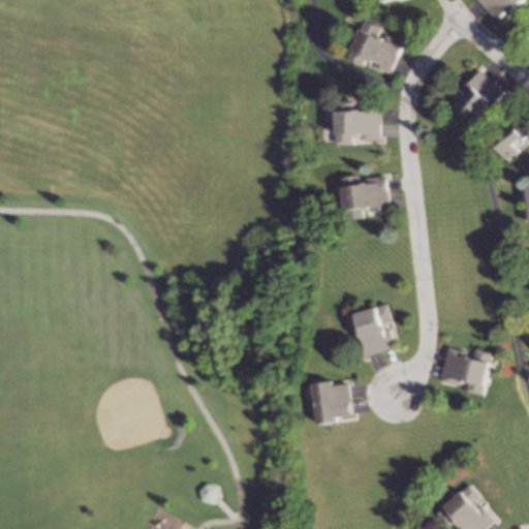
[(523,0),(511,11),(508,7),(497,19),(478,0),(523,0)]
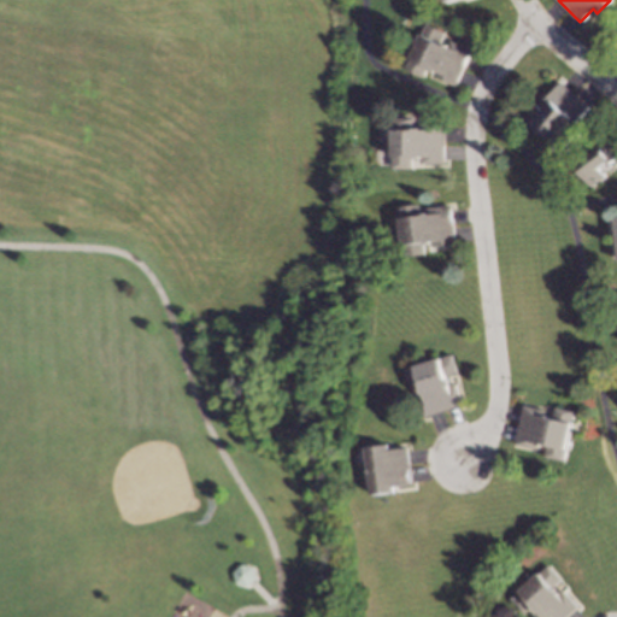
[(447,31),(442,40),(451,43),(452,40),(472,50),(457,83),(436,74),(438,70),(429,66),(425,75),(407,66),(428,22),(447,31)]
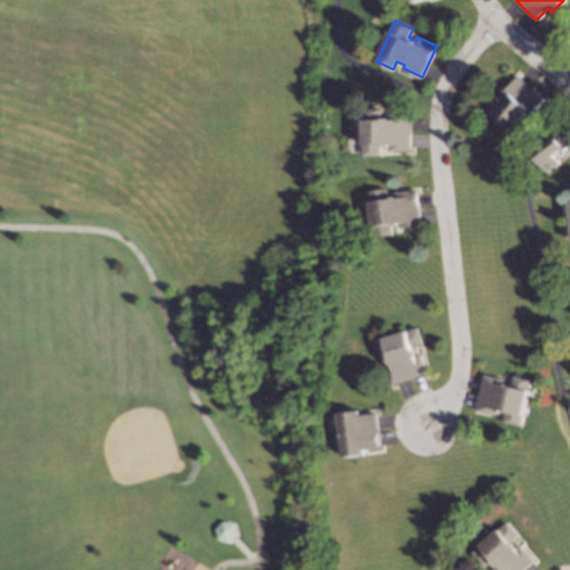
[(546,97),(532,112),(529,110),(523,118),(530,124),(521,135),(485,108),(495,95),(503,100),(508,94),(504,91),(517,75),(546,97)]
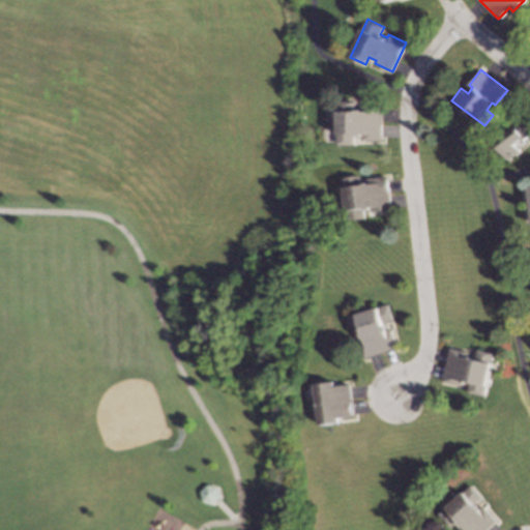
[(356,109),(362,109),(362,105),(383,105),(382,139),(363,139),(363,134),(355,134),(355,144),(337,144),(339,100),(356,100),(356,109)]
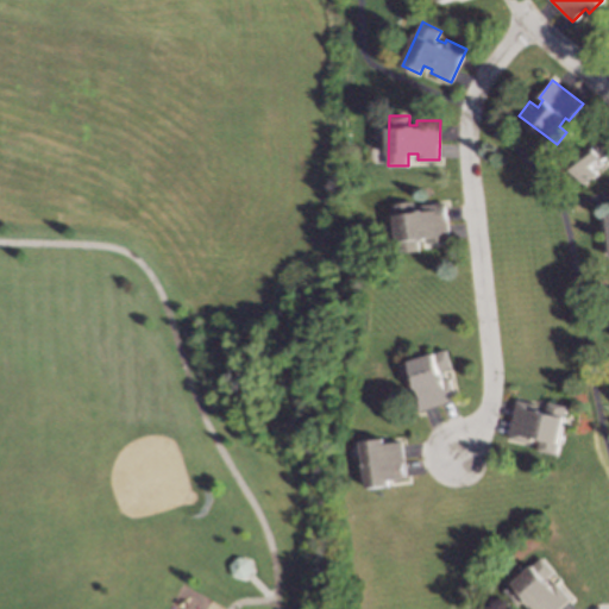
[(608,155),(603,159),(602,158),(592,164),(598,173),(584,183),(569,161),(608,132),(608,155)]
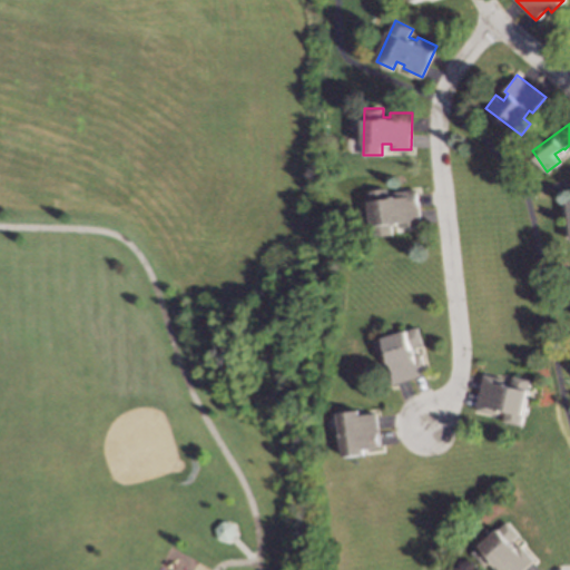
[(389,195),(396,194),(396,192),(418,188),(422,224),(401,227),(400,223),(392,224),(394,234),(375,236),(369,189),(387,187),(389,195)]
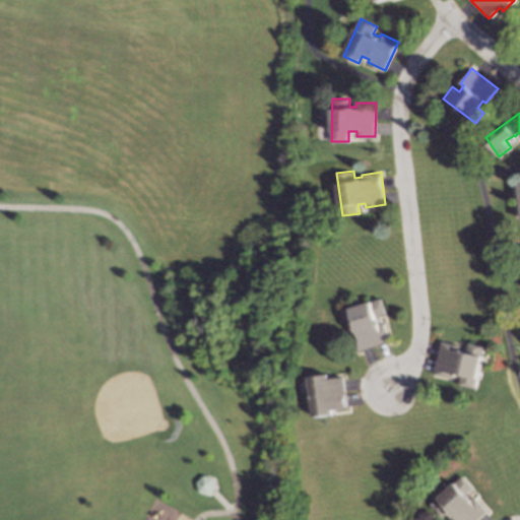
[(386,313),(377,316),(379,324),(385,322),(390,341),(359,351),(352,332),(356,331),(353,324),(345,326),(340,310),(381,298),(386,313)]
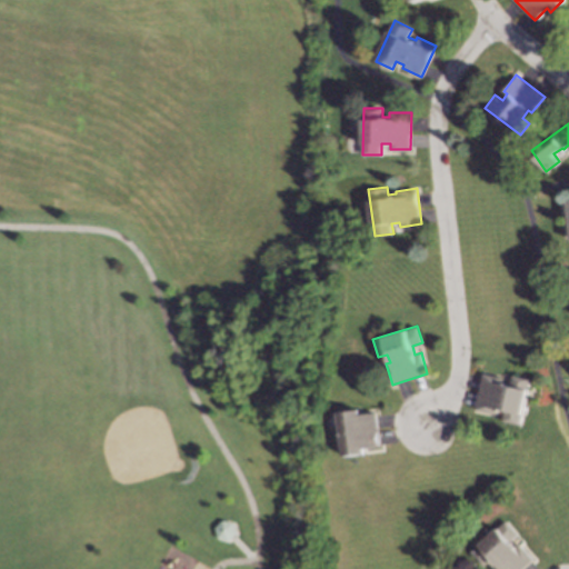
[(505,377),(503,381),(511,383),(512,375),(530,379),(520,423),(502,420),(505,410),(497,408),(496,412),(475,408),(482,372),(505,377)]
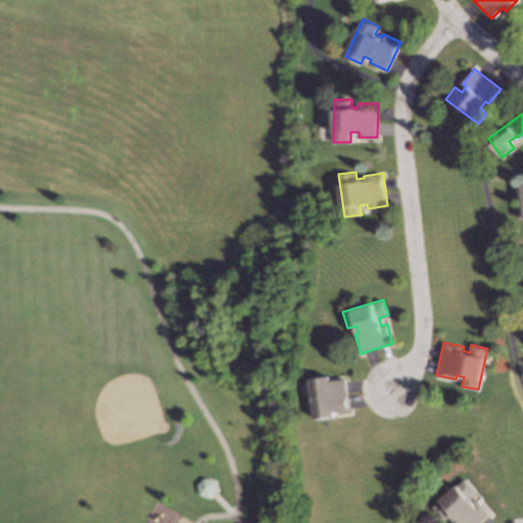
[(330,380),(345,379),(348,410),(335,411),(335,416),(315,418),(311,378),(330,376),(330,380)]
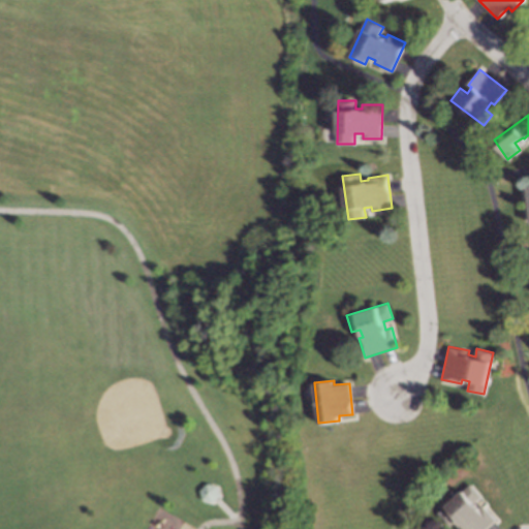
[(217,485),(219,496),(213,503),(201,499),(199,489),(207,481),(217,485)]
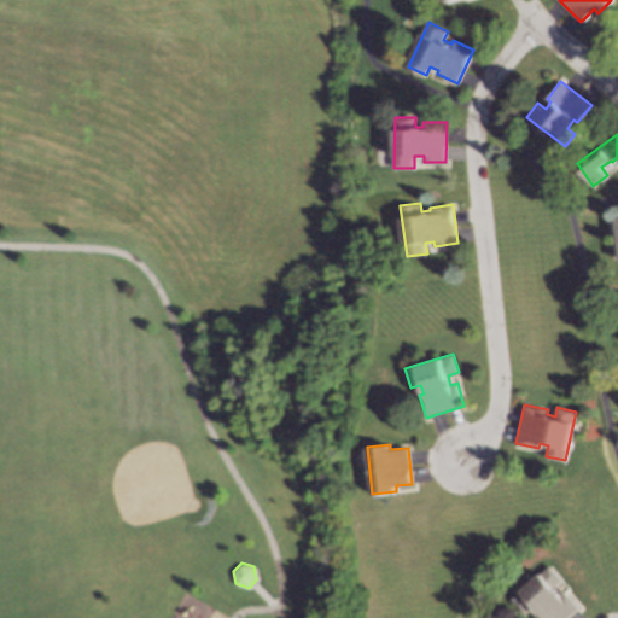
[(561,579),(552,588),(558,594),(564,589),(579,607),(566,617),(535,617),(534,616),(537,612),(532,606),(525,613),(511,598),(548,564),(561,579)]
